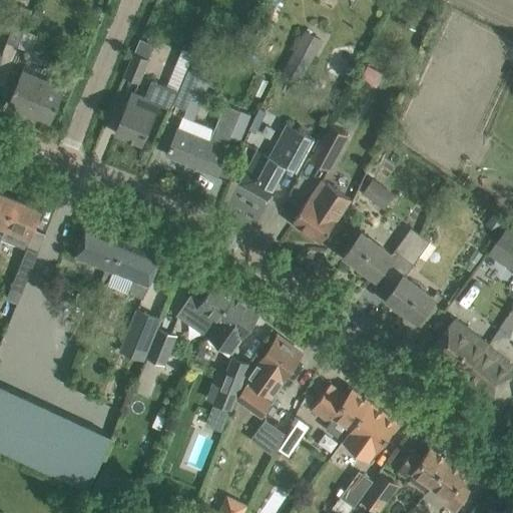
[(18,46),(19,43),(24,30),(32,9),(22,6),(8,42),(18,46)]
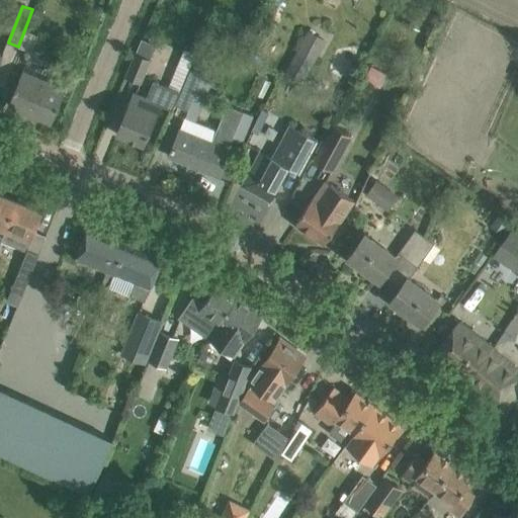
[(24,29),(18,47),(31,52),(38,34),(24,29)]
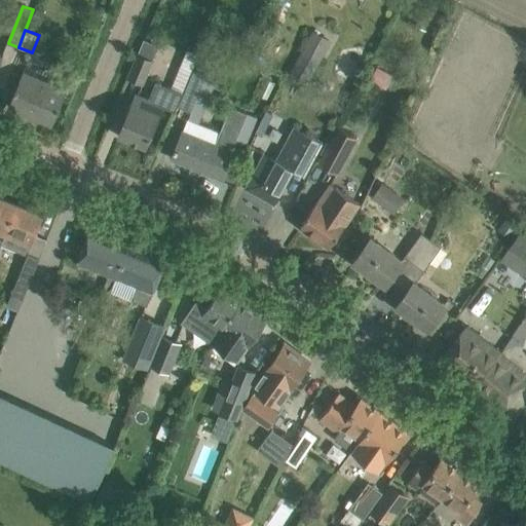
[(308,84),(332,41),(313,31),(290,74),(308,84)]
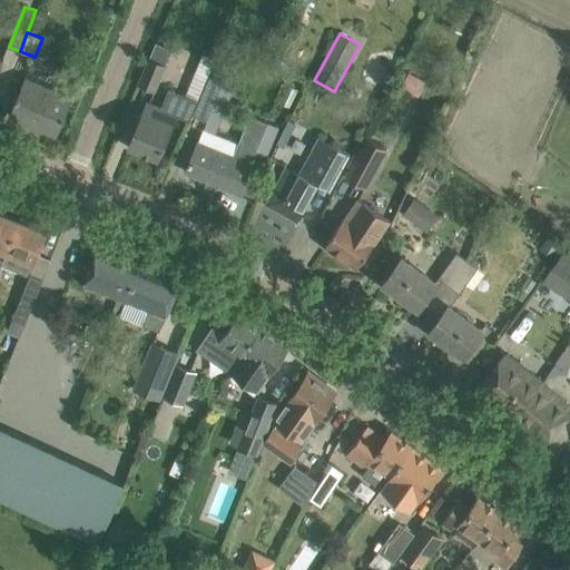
[(148,59),(138,84),(154,90),(165,66),(148,59)]
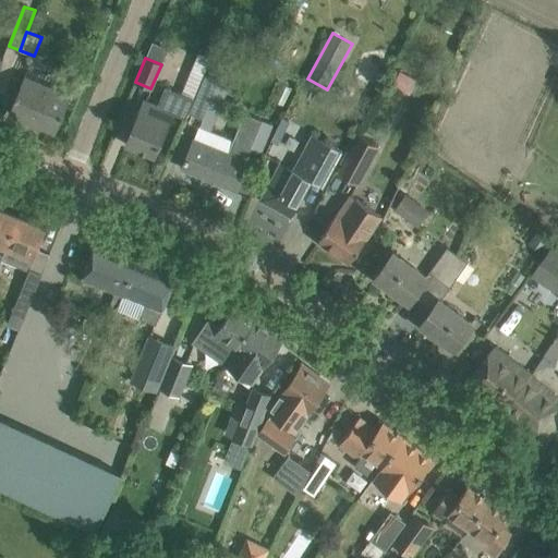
[(416,80),(399,71),(391,86),(408,95),(416,80)]
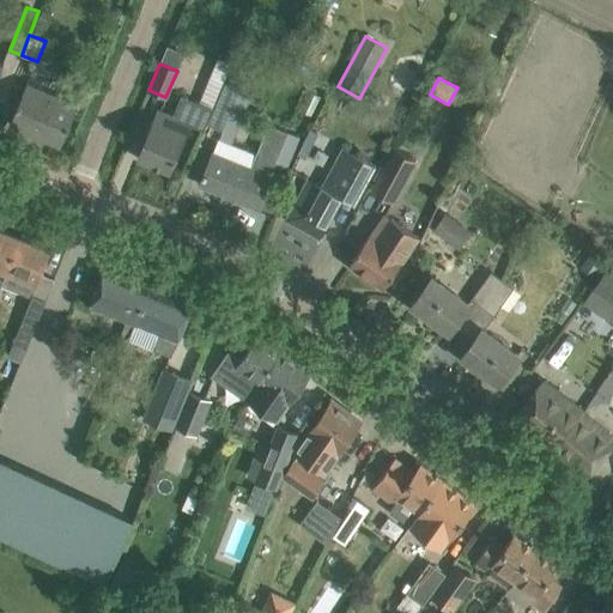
[(213,108),(207,123),(223,131),(224,128),(232,104),(240,86),(241,86),(226,80),(225,80),(224,83),(213,108)]
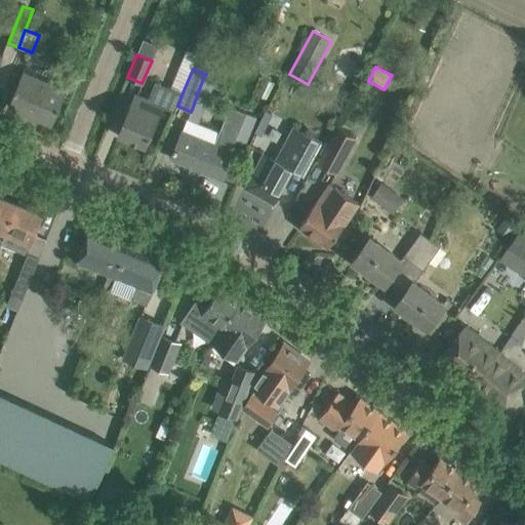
[(23,71),(16,87),(8,107),(52,125),(67,89),(23,71)]
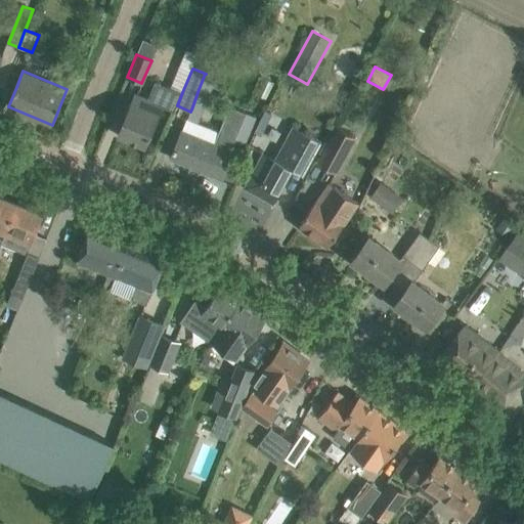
[(135,94),(118,135),(144,146),(162,106),(174,112),(177,105),(182,92),(173,88),(157,81),(148,99),(135,94)]
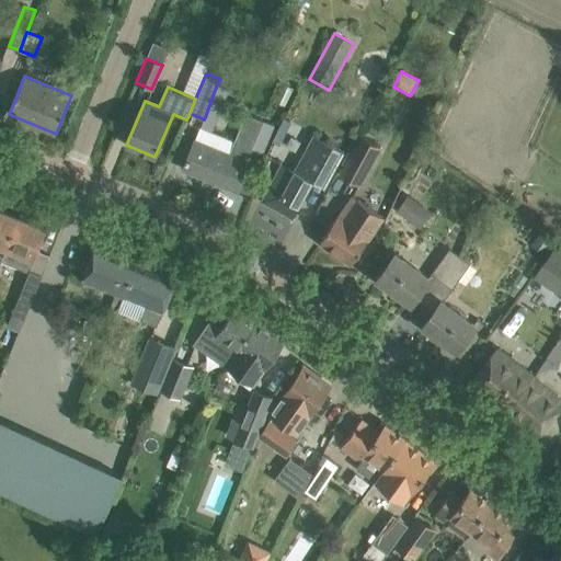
[(191,148),(183,168),(238,191),(245,170),(249,162),(247,161),(254,142),(261,127),(263,121),(245,113),(235,140),(229,153),(194,139),(191,148)]
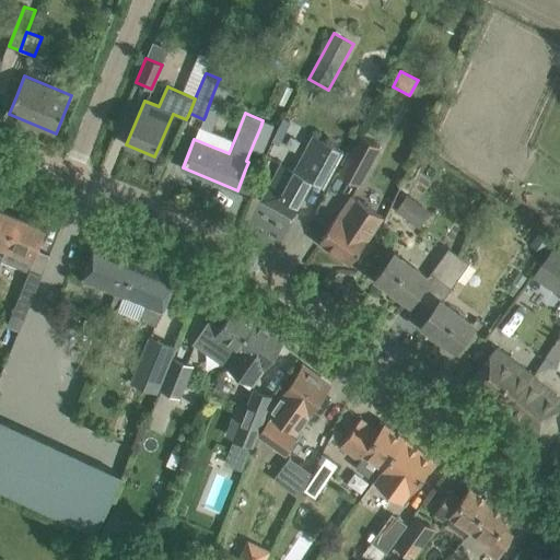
[(280,162),(269,182),(259,200),(291,219),(313,181),(324,187),(343,151),(312,135),(293,170),(280,162)]
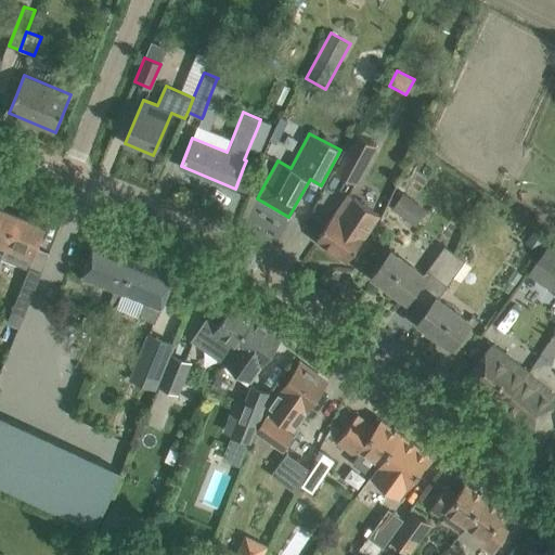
[(356,133),(345,153),(365,164),(376,144),(356,133)]
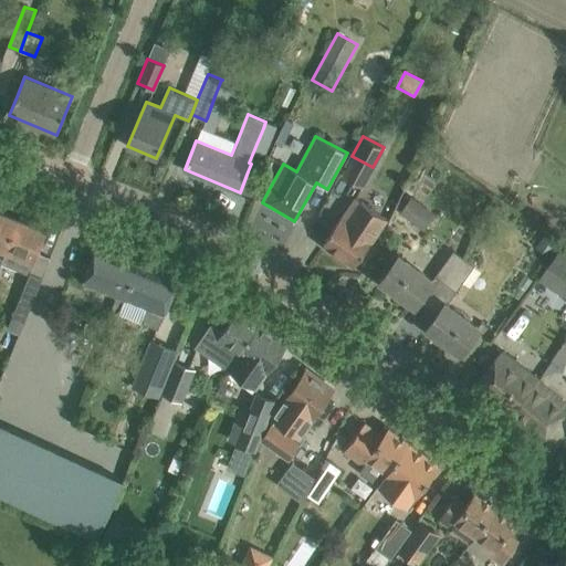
[(411,195),(399,212),(412,221),(425,230),(426,229),(437,213),(425,205),(411,195)]
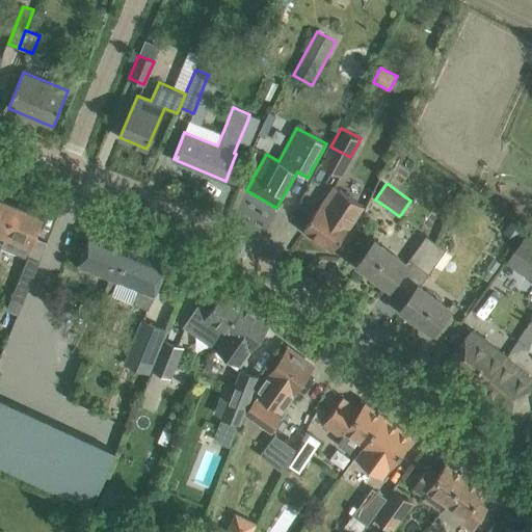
[(333,249),(345,232),(364,204),(339,188),(325,209),(319,205),(303,229),(333,249)]
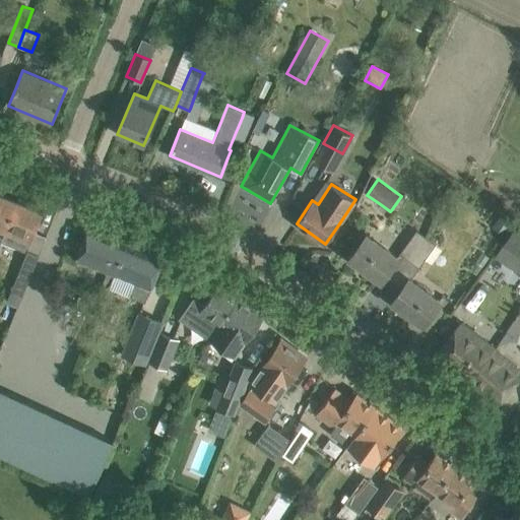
[(0,231),(4,233),(17,200),(0,193),(0,231)]
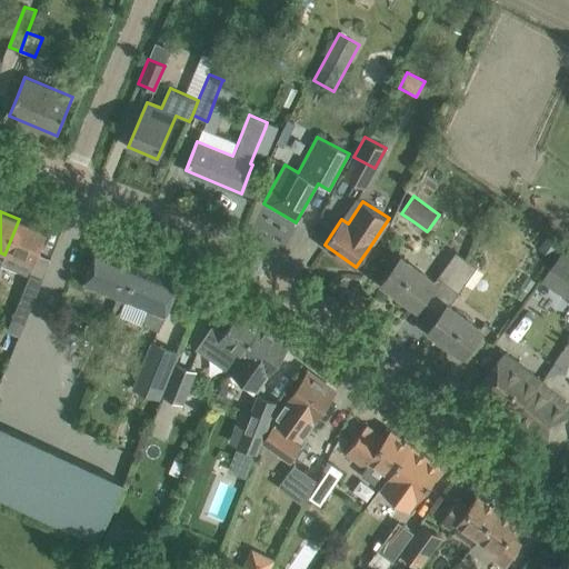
[(5,257),(1,265),(30,276),(8,332),(19,337),(50,259),(38,255),(48,230),(19,219),(5,255),(3,257),(5,257)]
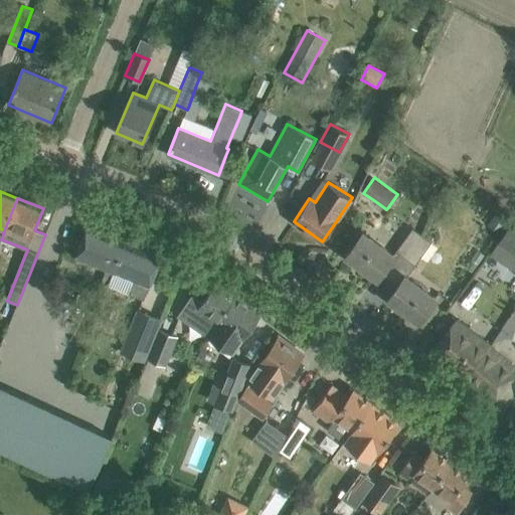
[(497,243),(490,253),(506,265),(514,271),(514,226),(510,223),(497,243)]
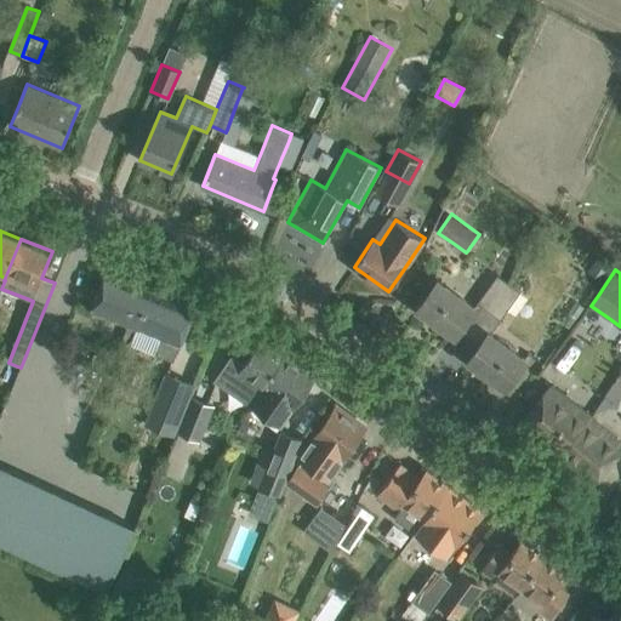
[(97,295),(91,309),(129,324),(123,340),(130,343),(142,313),(146,314),(147,309),(149,309),(155,294),(106,273),(97,295)]
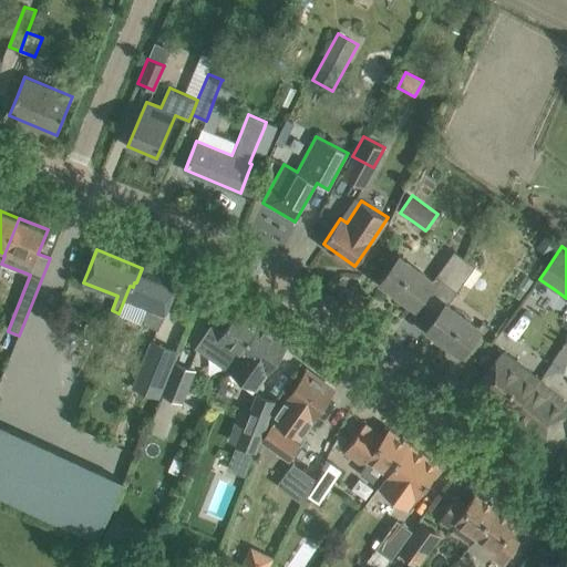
[(464,258),(454,251),(436,276),(435,276),(432,280),(400,256),(381,281),(415,306),(420,300),(429,307),(446,284),(464,258)]
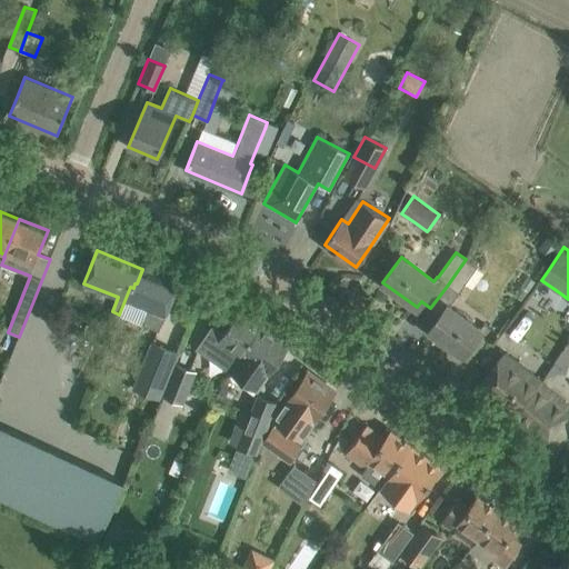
[(466,259),(448,285),(430,308),(440,316),(429,330),(462,355),(481,329),(449,306),(459,292),(460,293),(478,268),(466,259)]
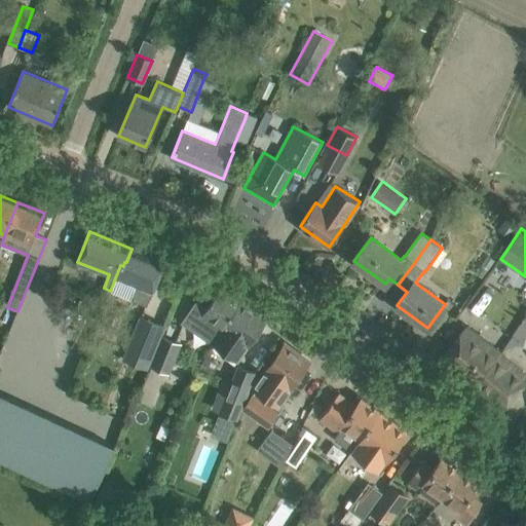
[(120,265),(110,291),(147,305),(156,280),(164,261),(132,249),(126,262),(124,262),(123,266),(120,265)]
